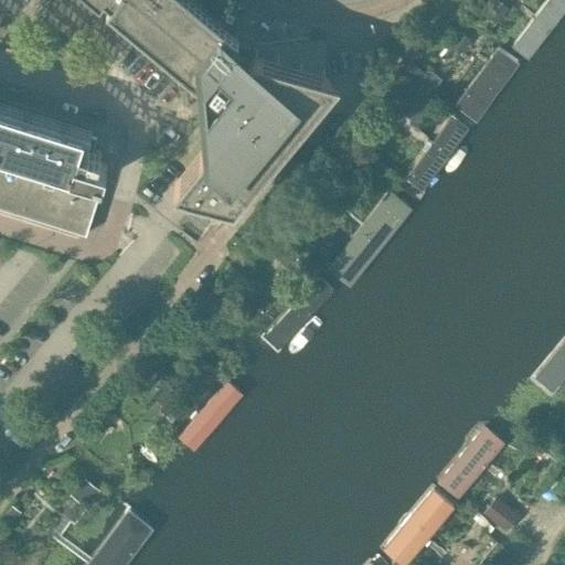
[(195,0),(108,0),(107,2),(199,80),(204,137),(205,145),(173,183),(195,190),(233,200),(233,201),(234,200),(235,200),(235,199),(249,182),(251,181),(251,180),(264,163),(265,163),(266,162),(279,145),(280,145),(280,144),(295,127),(296,127),(296,126),(310,108),(311,108),(311,107),(339,74),(255,49),(248,55),(245,53),(245,52),(246,51),(246,49),(246,48),(245,46),(245,45),(244,44),(243,44),(241,44),(240,44),(238,44),(237,44),(236,45),(232,42),(237,34),(195,0)]
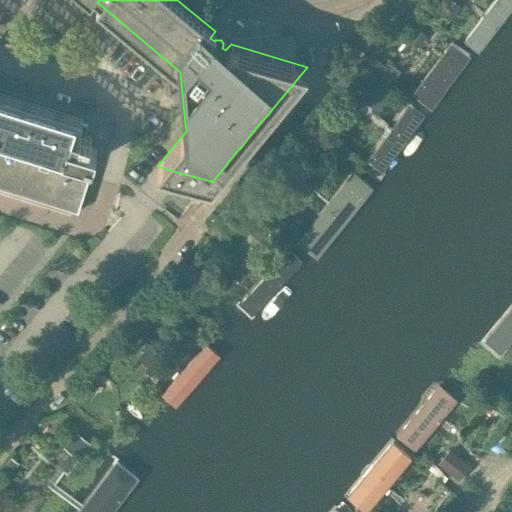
[(511,0),(495,0),(464,42),(477,52),(511,5),(511,0)]
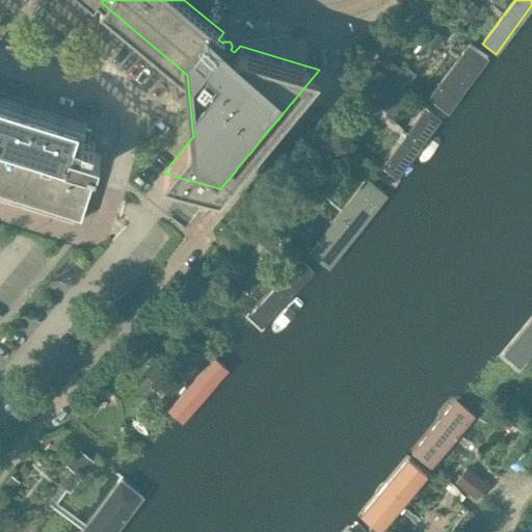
[(430,100),(445,110),(485,54),(471,44),(430,100)]
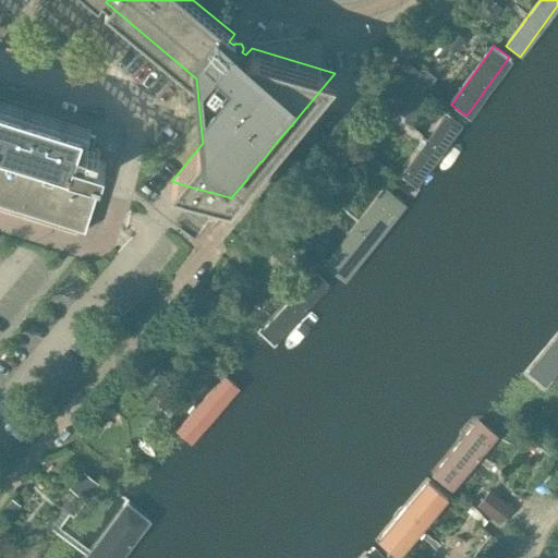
[(410,88),(397,105),(410,114),(423,99),(410,88)]
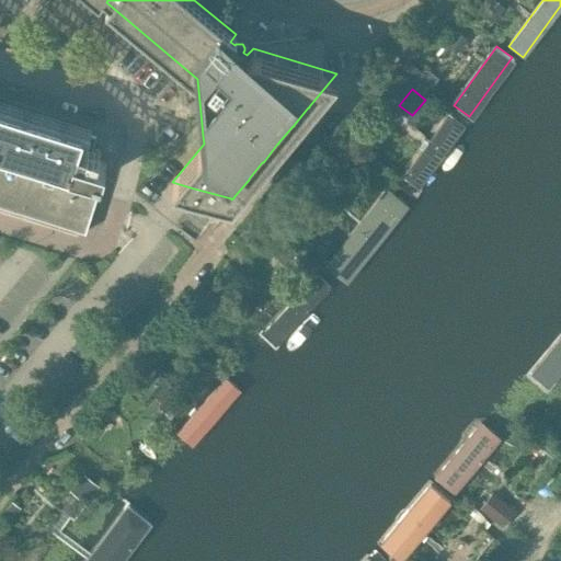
[(0,205),(12,209),(41,117),(3,106),(0,117),(0,205)]
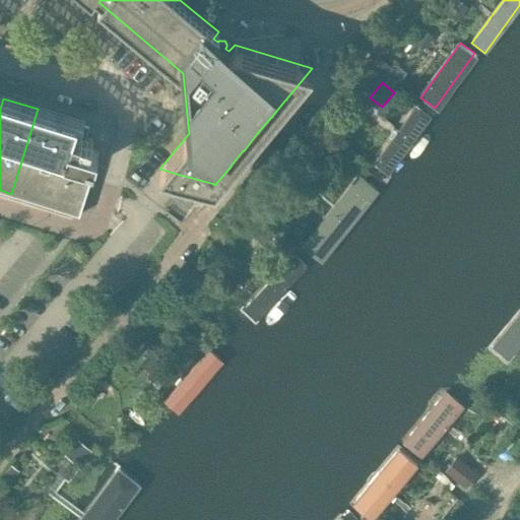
[(415,105),(369,161),(385,174),(431,118),(415,105)]
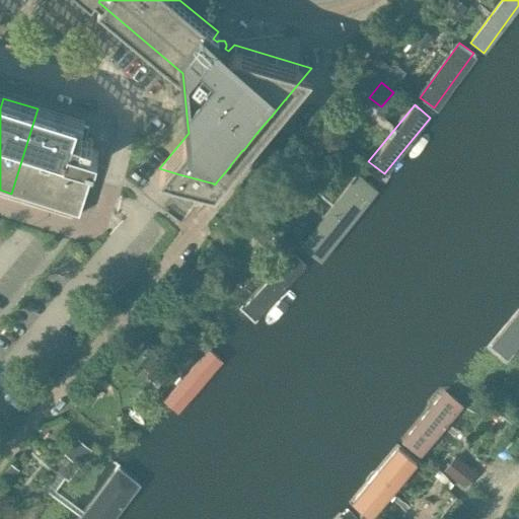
[(55,207),(81,123),(76,122),(76,121),(75,120),(75,121),(38,108),(11,194),(55,207)]
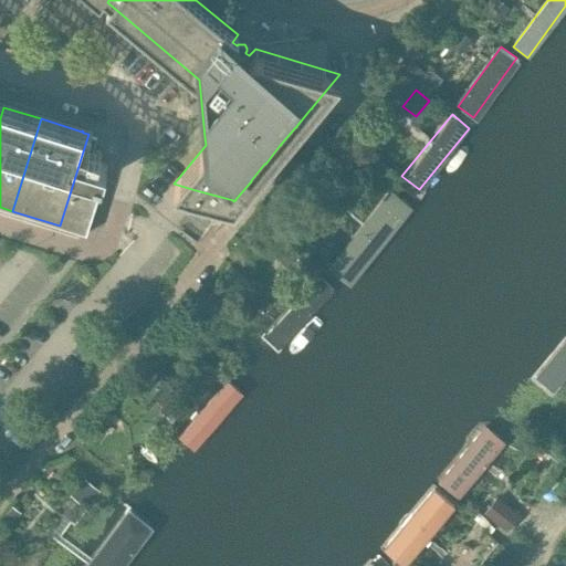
[(98,194),(106,166),(97,163),(101,154),(96,153),(92,152),(96,136),(88,134),(60,226),(84,233),(85,234),(98,194)]
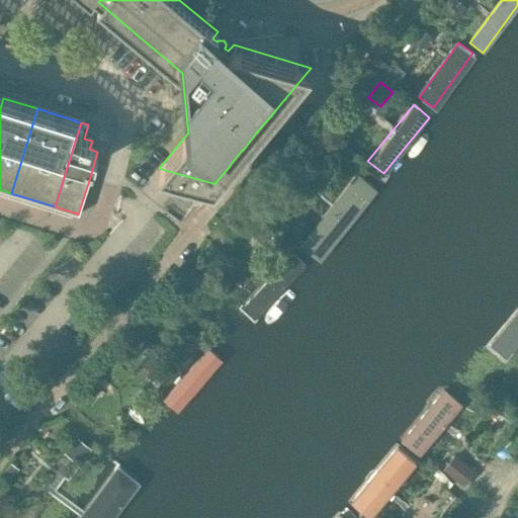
[(351,176),(301,240),(317,252),(366,188),(351,176)]
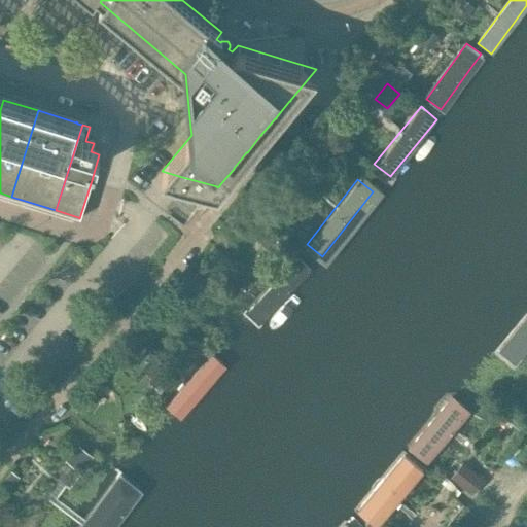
[(297,259),(248,313),(260,324),(310,271),(297,259)]
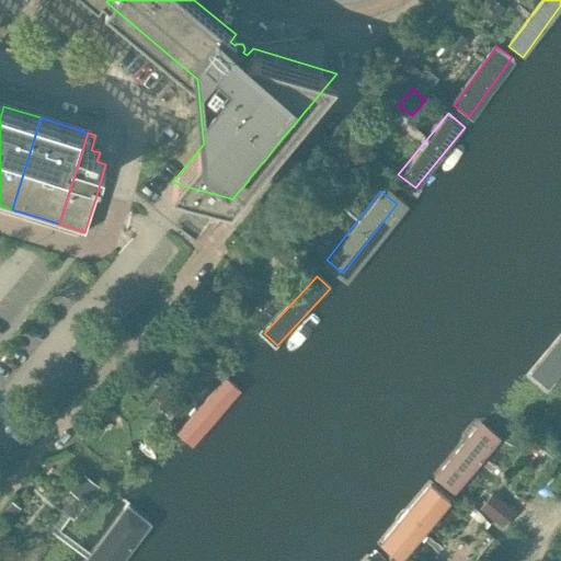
[(560,342),(536,375),(553,388),(560,377),(560,342)]
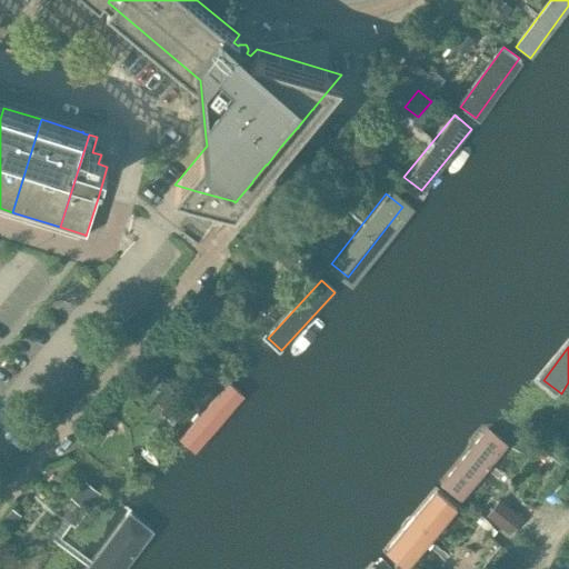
[(229,385),(181,439),(195,450),(242,397),(229,385)]
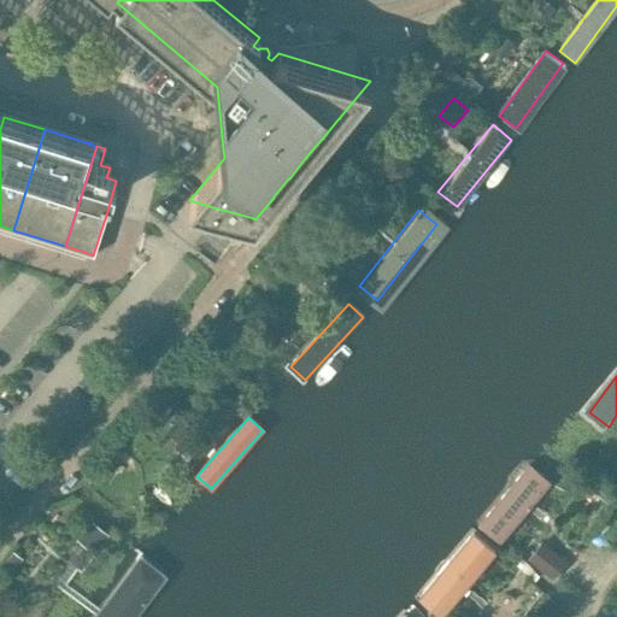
[(532,463),(481,521),(501,539),(552,480),(532,463)]
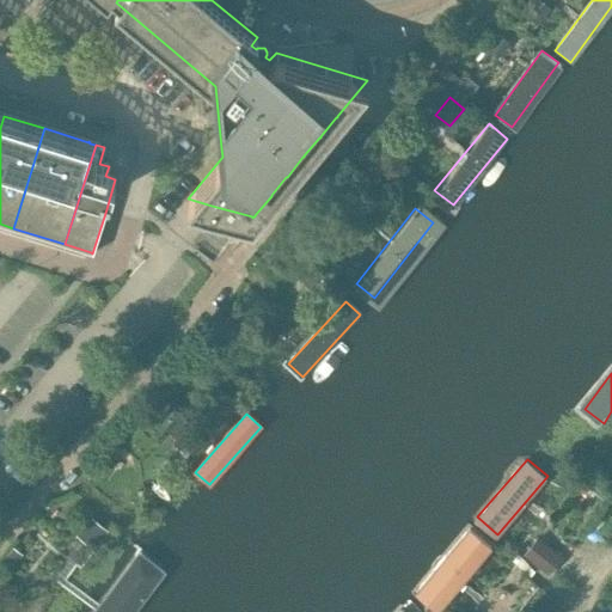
[(471,528),(418,592),(441,610),(493,546),(471,528)]
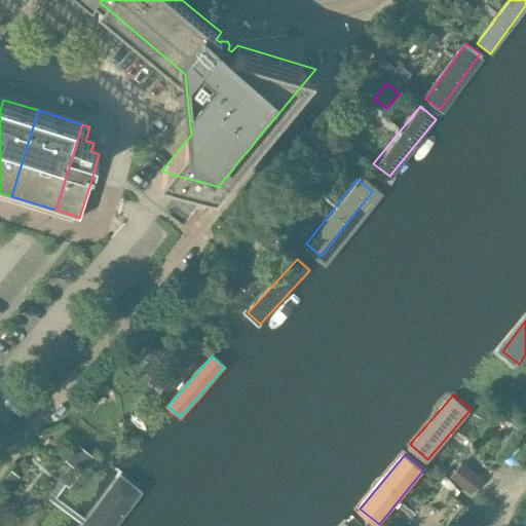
[(472,490),(481,478),(462,462),(452,476),(459,481),(472,490)]
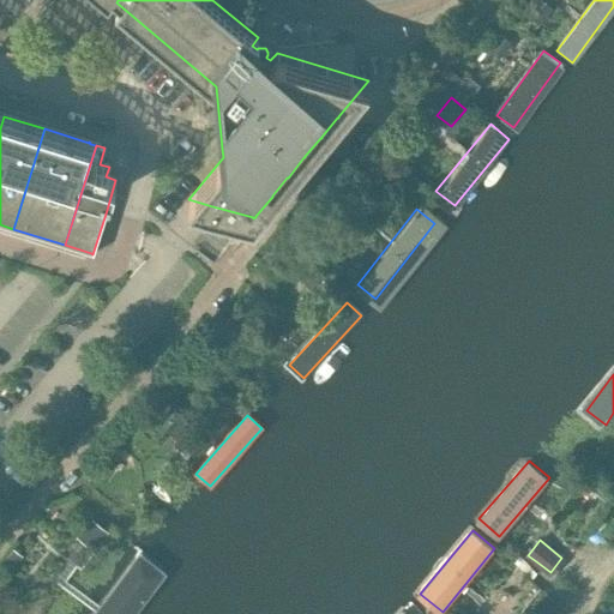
[(143,555),(97,613),(137,613),(168,575),(143,555)]
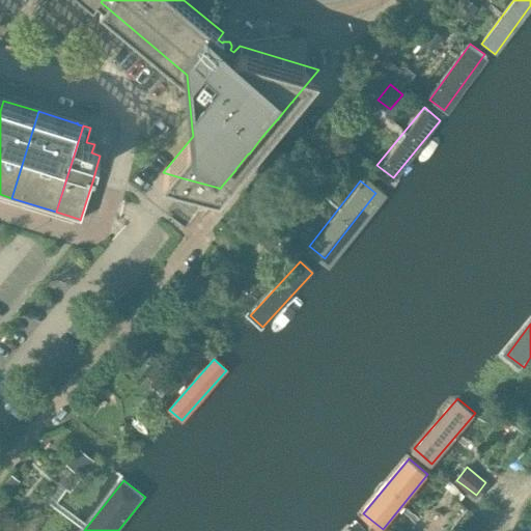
[(442,496),(448,501),(453,495),(447,490),(442,496)]
